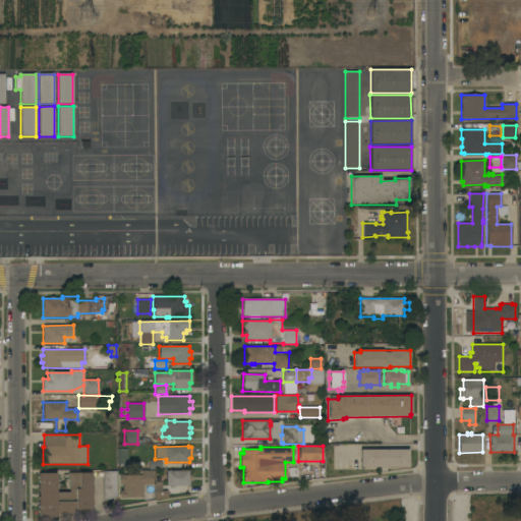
[(408,450),(408,467),(360,467),(360,450),(408,450)]
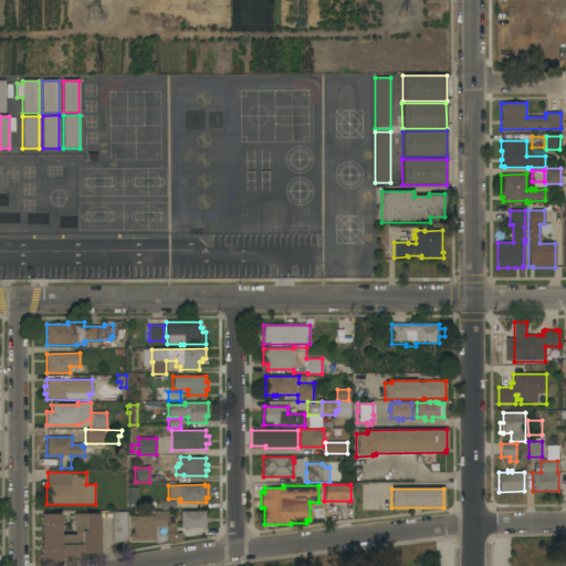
[(161,510),(161,500),(175,500),(175,510),(161,510)]
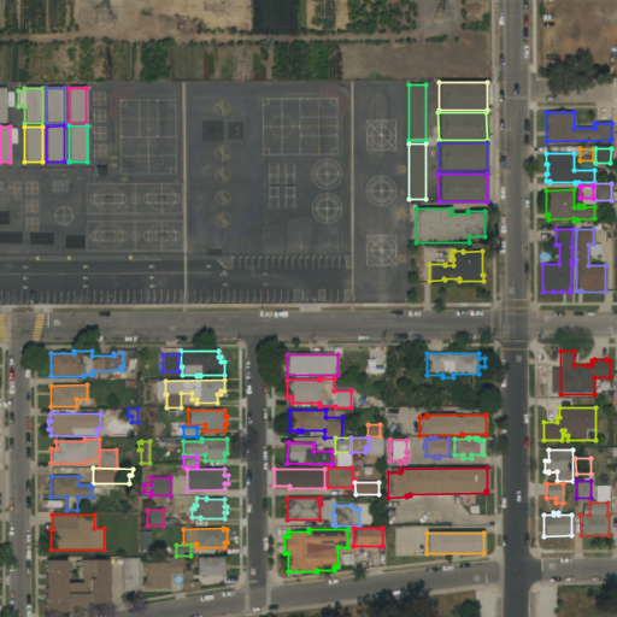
[(181,557),(181,575),(169,575),(169,592),(145,592),(145,574),(141,574),(141,563),(166,562),(166,557),(181,557)]
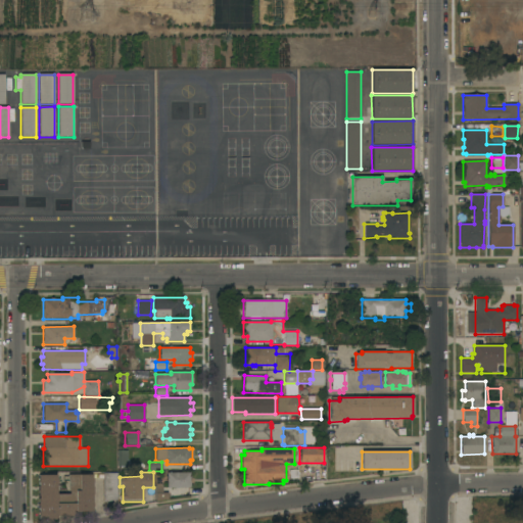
[(190,472),(190,488),(167,488),(167,473),(190,472)]
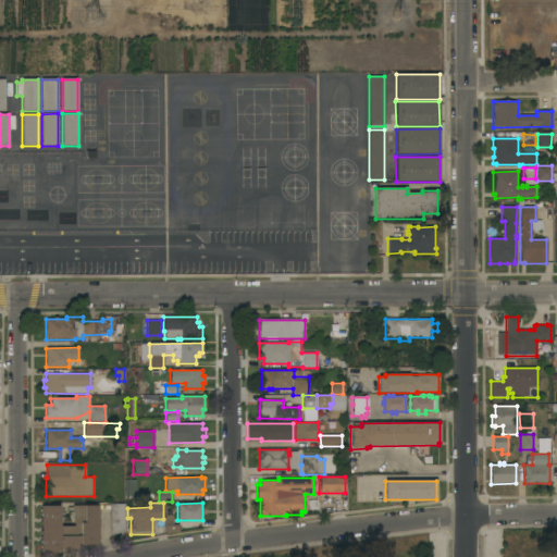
[(110,504),(124,504),(125,534),(110,534),(110,504)]
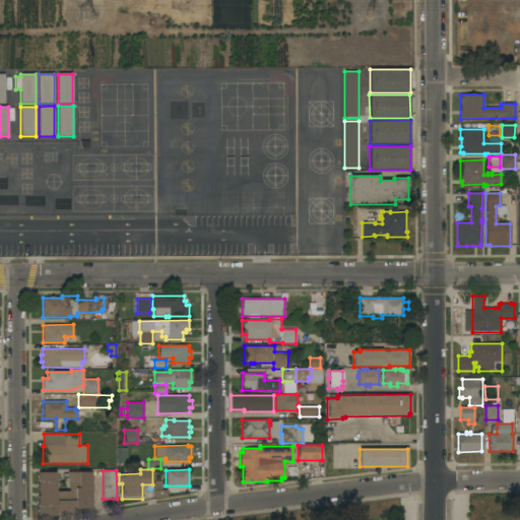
[(91,509),(75,509),(75,507),(73,507),(73,513),(56,513),(56,517),(39,517),(39,514),(38,514),(38,509),(39,509),(39,505),(38,505),(38,496),(39,496),(39,494),(38,494),(38,483),(39,483),(39,479),(38,479),(38,475),(39,475),(39,472),(56,472),(55,492),(69,492),(69,489),(67,489),(68,472),(91,472),(91,509)]
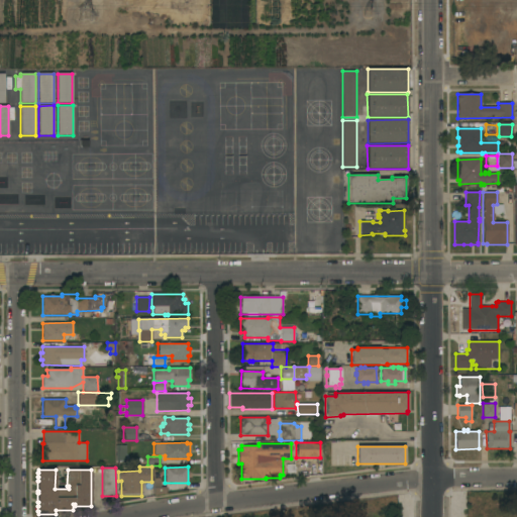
[(153,480),(161,480),(161,488),(166,487),(166,494),(153,496),(153,480)]
